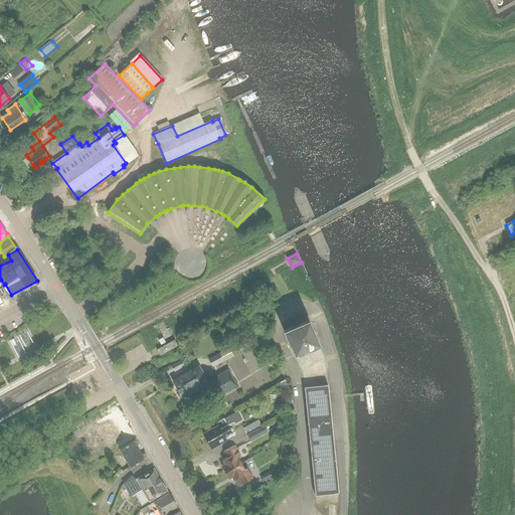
[(308,320),(283,330),(294,354),(318,345),(308,320)]
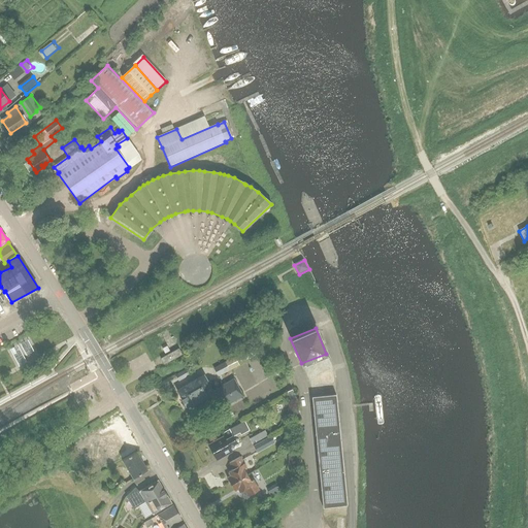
[(236,341),(234,342),(236,345),(248,340),(245,336),(242,338),(240,335),(234,338),(236,341)]
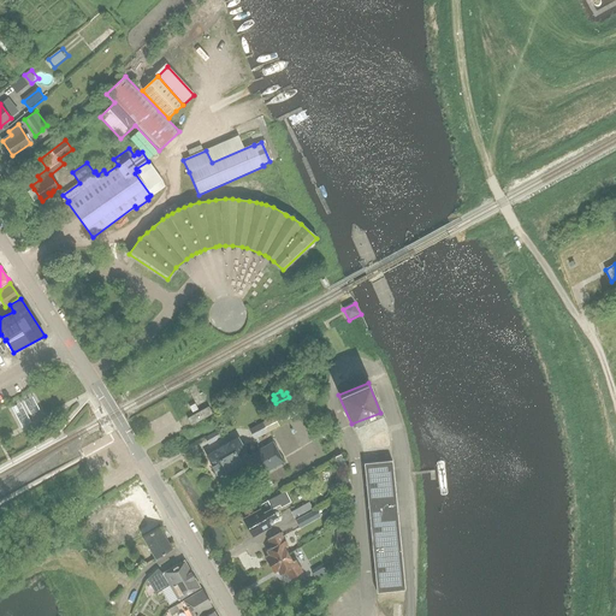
[(191,426),(213,414),(208,407),(188,419),(191,426)]
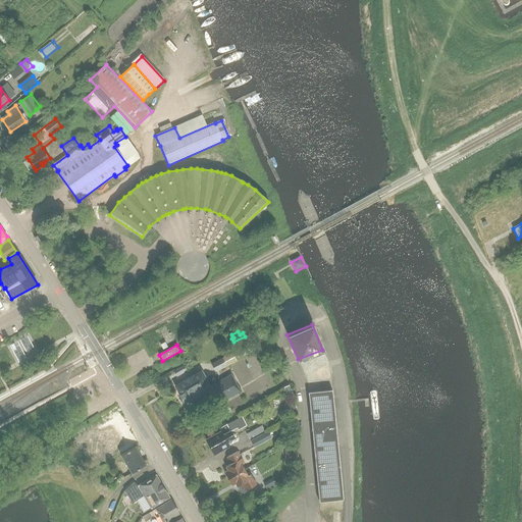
[(211,365),(215,372),(226,366),(222,359),(211,365)]
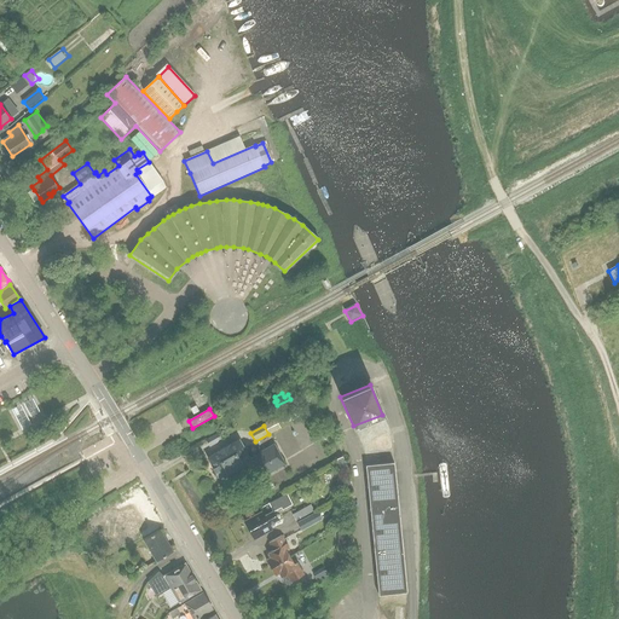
[(218,433),(206,440),(210,447),(223,440),(218,433)]
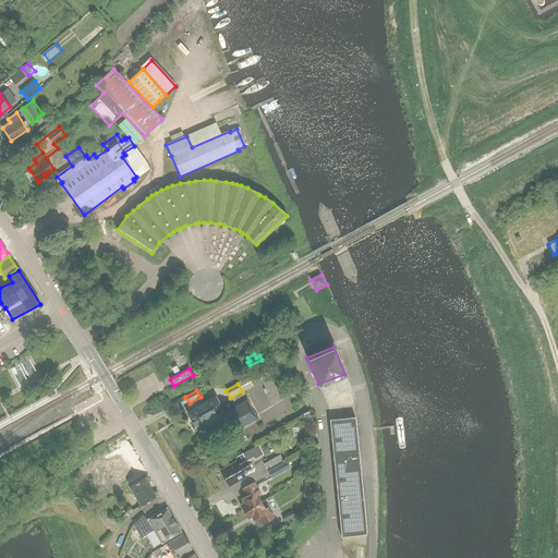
[(225,413),(216,398),(207,402),(206,402),(196,408),(197,408),(189,413),(193,422),(192,423),(196,428),(202,438),(229,423),(233,432),(256,419),(247,401),(225,413)]
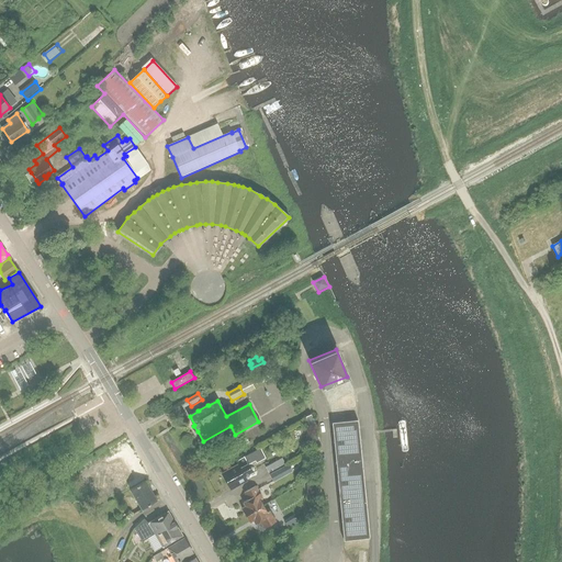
[(311,428),(316,426),(312,415),(306,417),(311,428)]
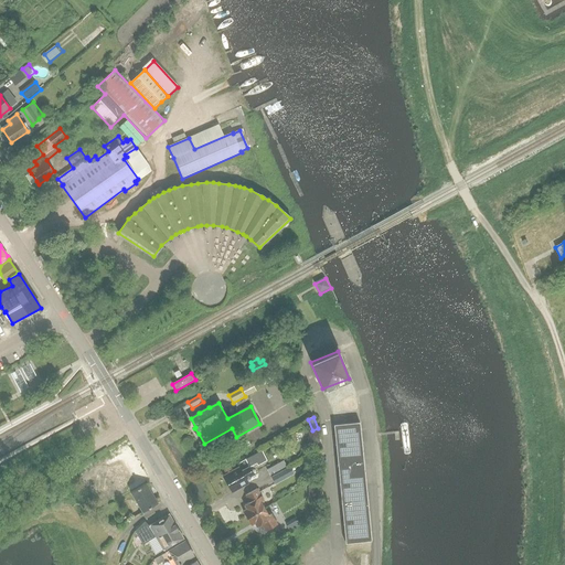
[(334,426),(340,484),(345,544),(372,542),(360,424),(334,426)]
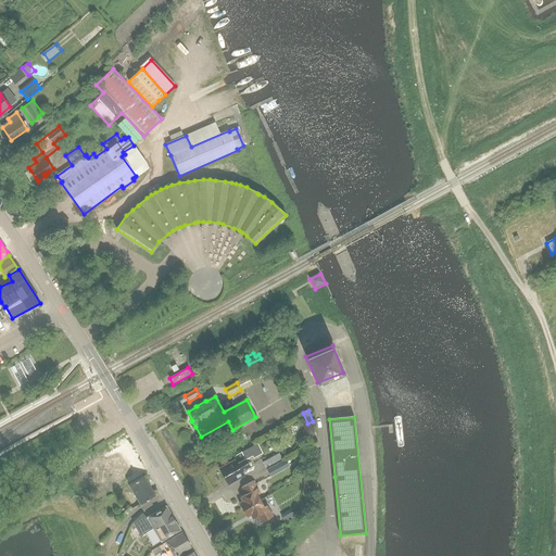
[(315,431),(304,432),(304,442),(316,441),(315,431)]
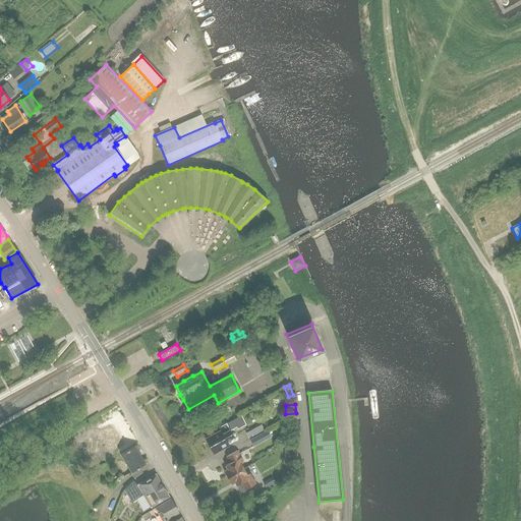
[(229,421),(233,430),(248,424),(244,415),(229,421)]
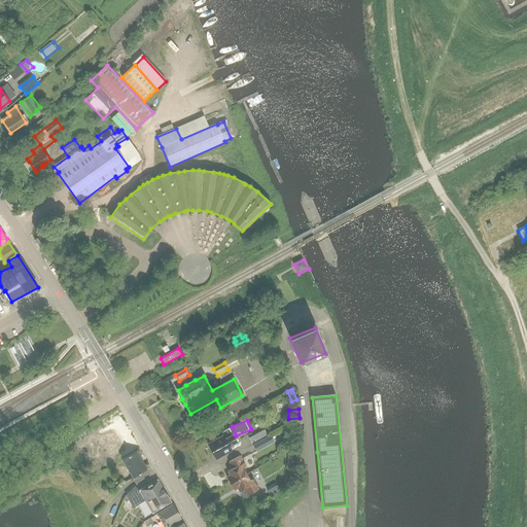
[(223,436),(209,445),(216,458),(239,446),(234,436),(233,435),(225,440),(223,436)]
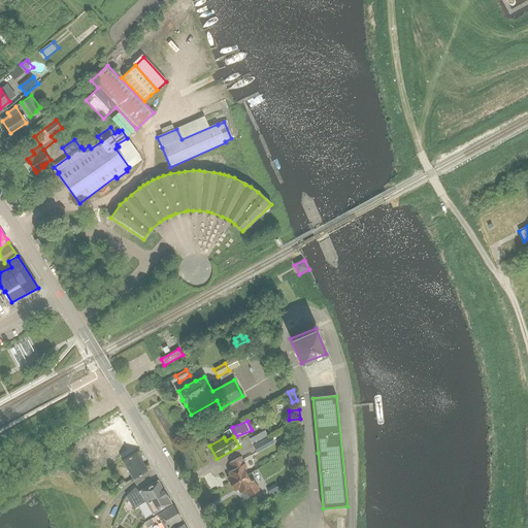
[(254,448),(258,454),(275,444),(271,437),(254,448)]
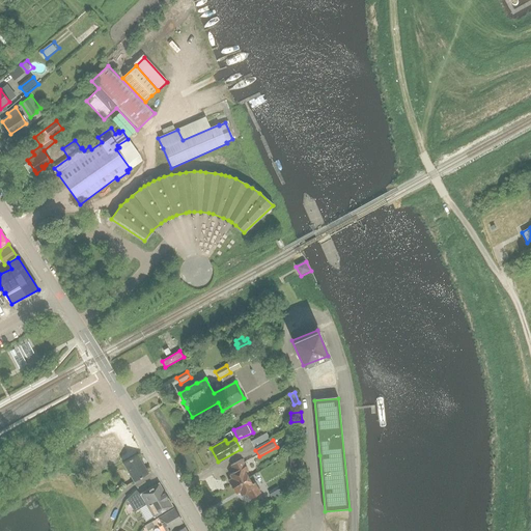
[(134,481),(147,473),(137,455),(123,464),(134,481)]
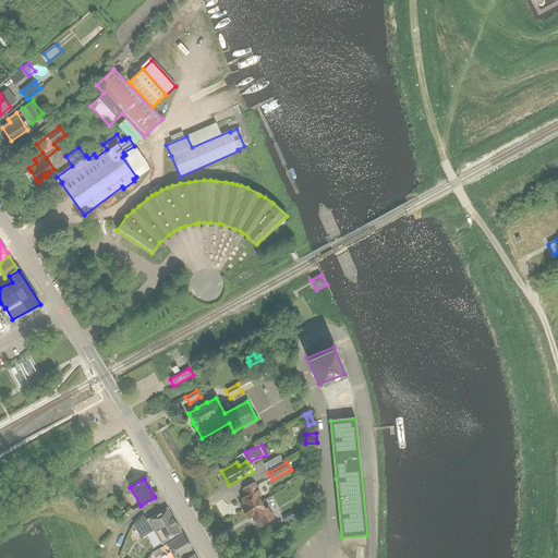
[(318,481),(304,482),(305,494),(318,493),(318,481)]
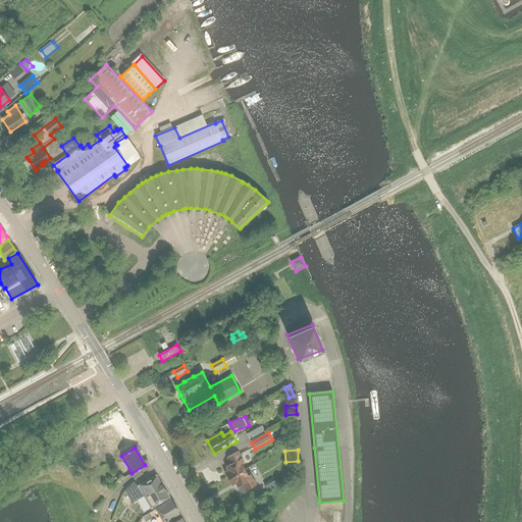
[(228,478),(245,470),(242,465),(244,464),(238,452),(226,458),(230,464),(225,467),(227,471),(224,472),(228,478)]
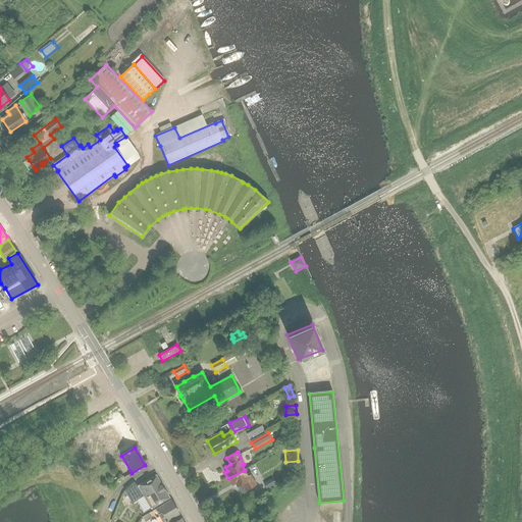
[(245,470),(228,478),(232,485),(236,483),(238,487),(242,484),(246,490),(256,485),(250,473),(248,475),(245,470)]
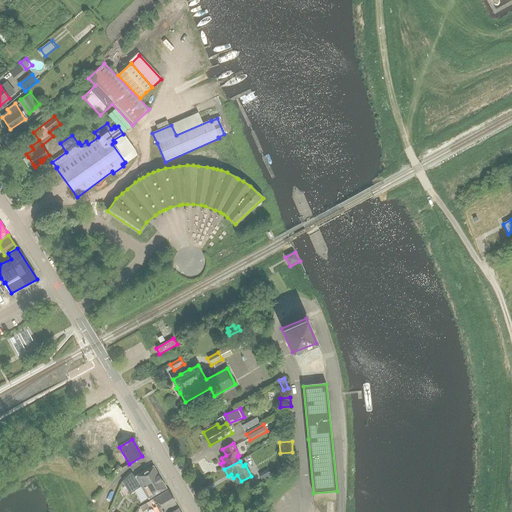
[(130,492),(141,486),(148,499),(166,488),(153,466),(135,477),(134,474),(133,473),(122,479),(130,492)]
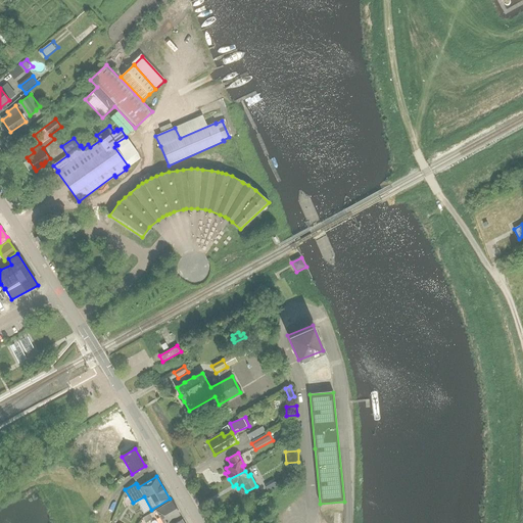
[(159,517),(158,518),(159,519),(160,518),(163,522),(165,522),(179,515),(171,502),(156,511),(159,517)]
